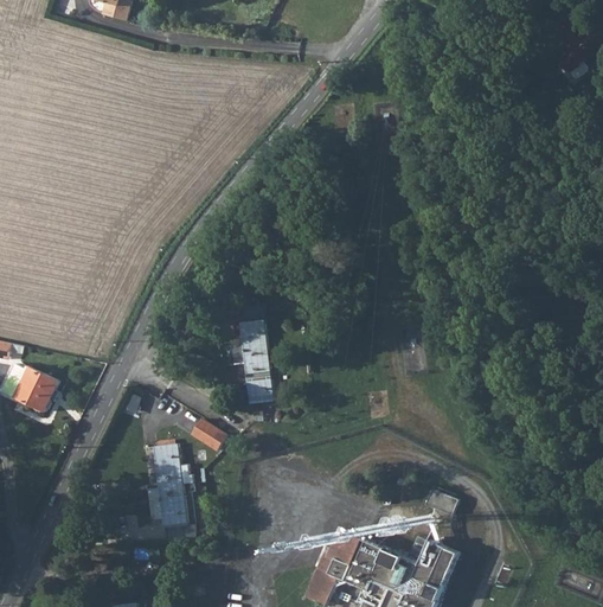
[(100,0),(104,1),(102,13),(126,20),(130,0),(129,0),(100,0)]
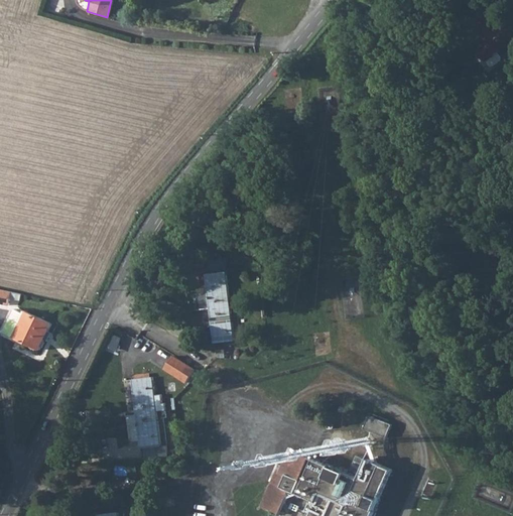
[(492,29),(484,18),(470,28),(482,45),(476,49),(483,60),(484,59),(496,51),(512,39),(512,29),(506,19),(495,27),(499,32),(496,34),(492,29)]
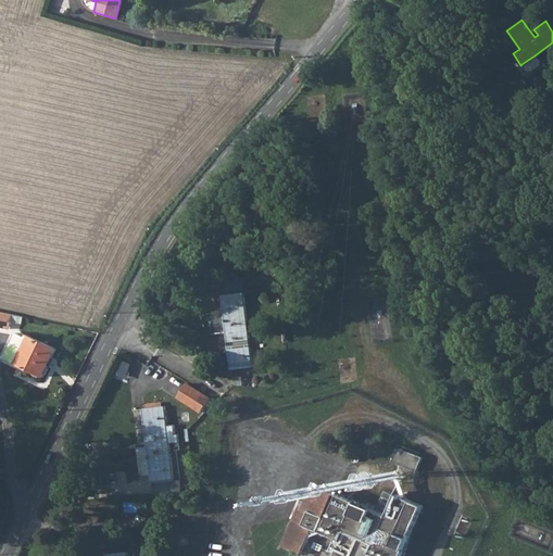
[(539,61),(535,55),(522,64),(526,71),(529,71),(538,64),(539,61)]
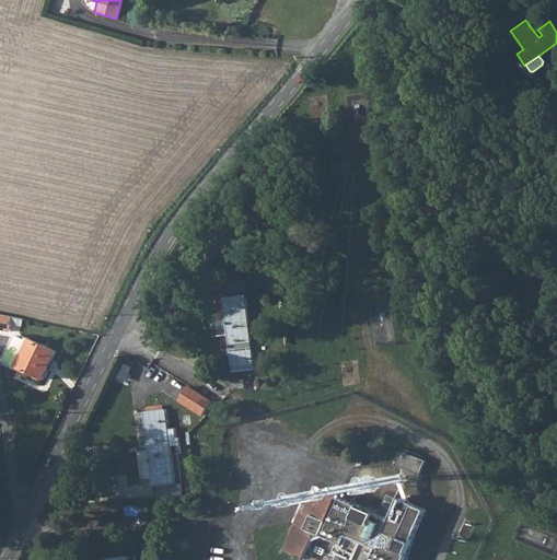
[(252,370),(243,294),(241,280),(223,282),(224,296),(222,296),(224,316),(213,317),(216,336),(227,335),(231,372),(252,370)]
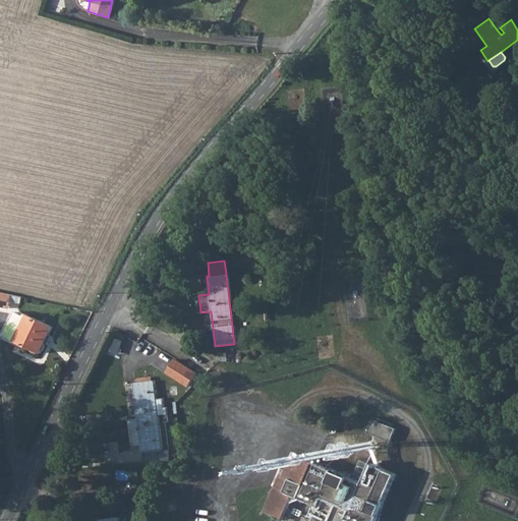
[(0,307),(7,308),(9,295),(0,292),(0,307)]
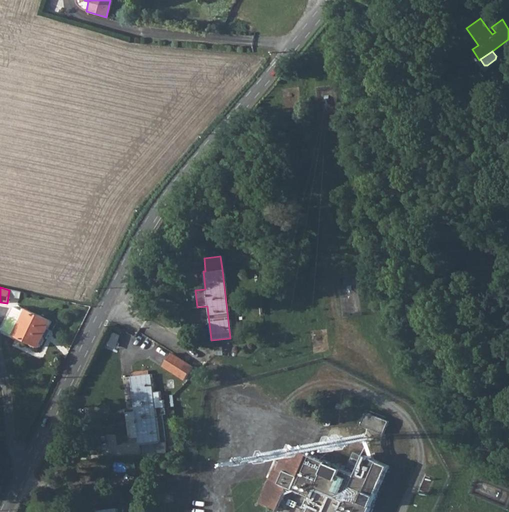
[(22,308),(21,310),(13,306),(2,329),(37,346),(49,321),(22,308)]
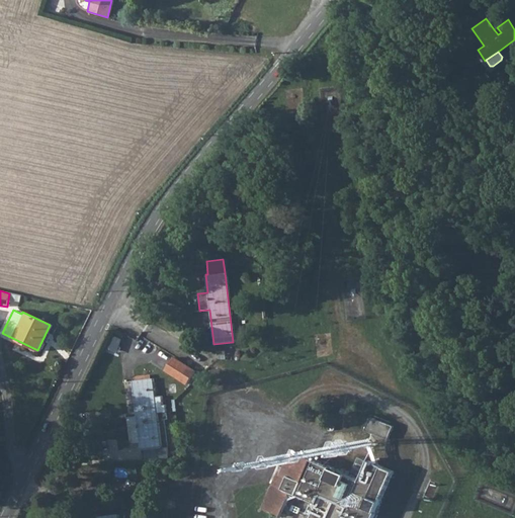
[(178,361),(157,347),(149,360),(170,373),(178,361)]
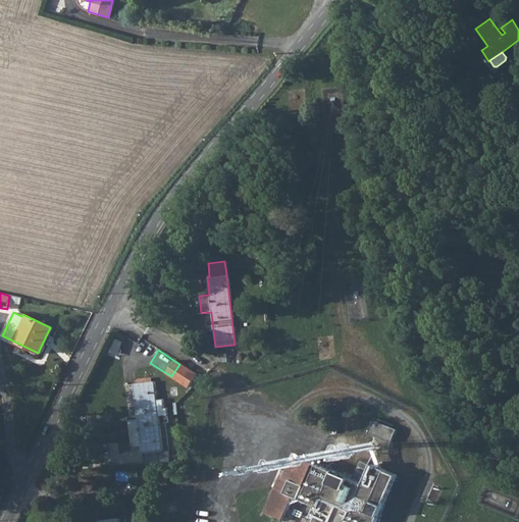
[(154,400),(152,381),(150,381),(135,383),(133,383),(137,418),(156,416),(165,415),(164,407),(161,408),(160,399),(154,400)]
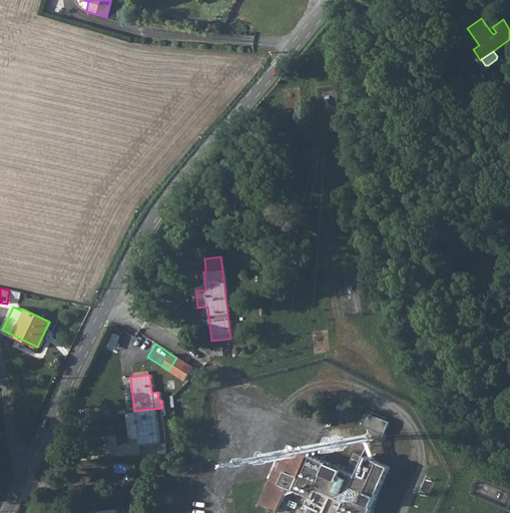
[(153,409),(134,411),(137,438),(139,457),(165,454),(163,443),(157,443),(153,409)]
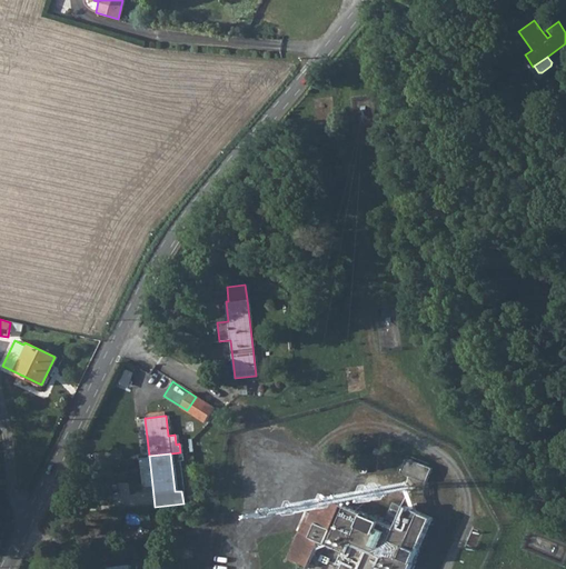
[(149,456),(138,458),(141,487),(152,486),(149,456)]
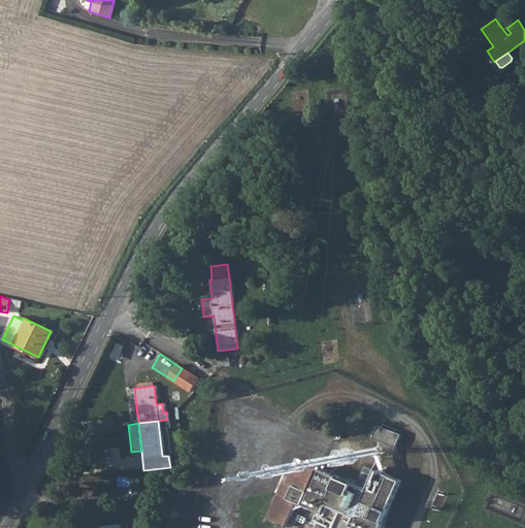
[(398,434),(375,424),(370,438),(393,448),(398,434)]
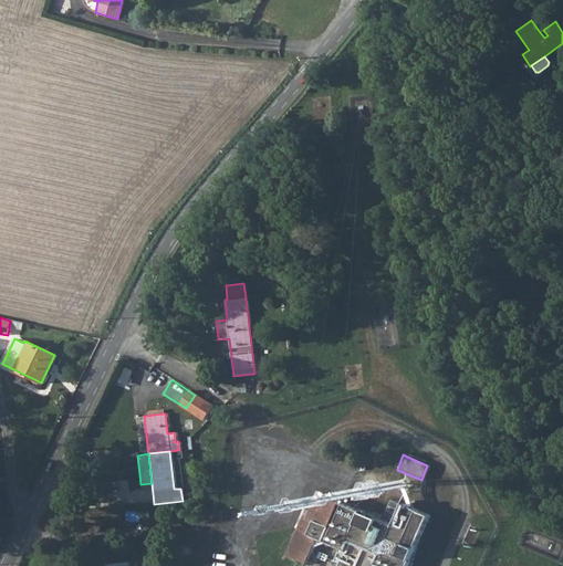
[(391,524),(319,492),(309,516),(304,526),(299,524),(284,556),(303,564),(314,537),(344,549),(336,565),(372,565),(374,563),(381,565),(405,565),(428,515),(400,503),(391,524)]
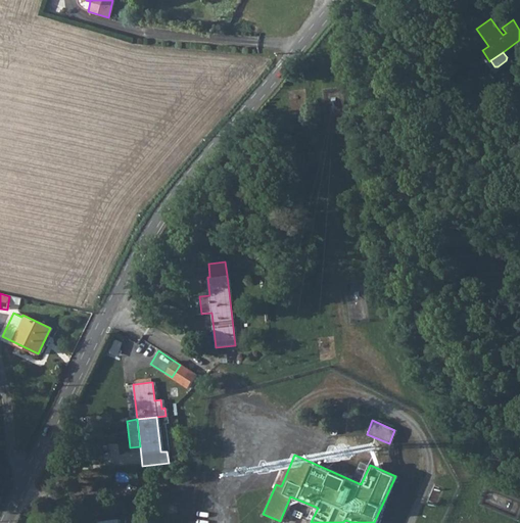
[(281,486),(285,477),(280,475),(276,484),(281,486)]
